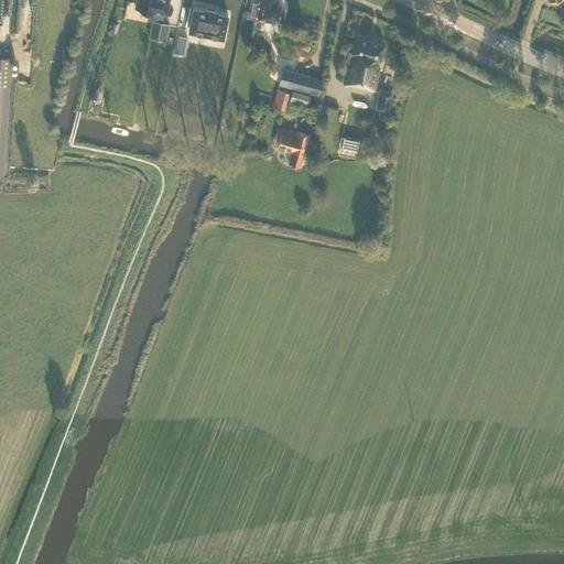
[(136,0),(134,9),(165,15),(167,0),(136,0)]
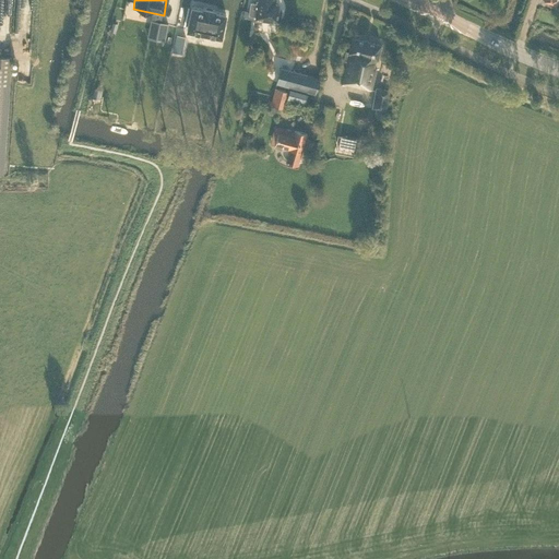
[(257,16),(257,18),(278,21),(281,9),(277,9),(277,4),(273,4),(274,0),(259,0),(259,1),(256,1),(253,15),(257,16)]
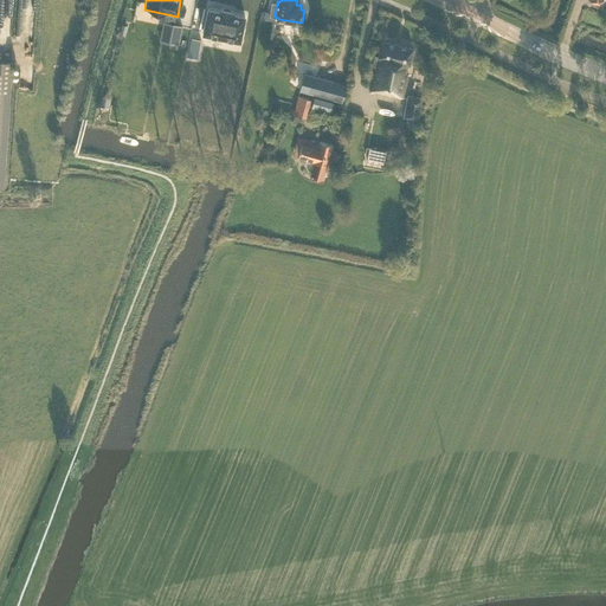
[(208,4),(204,28),(240,37),(245,12),(233,10),(233,7),(220,5),(220,6),(208,4)]
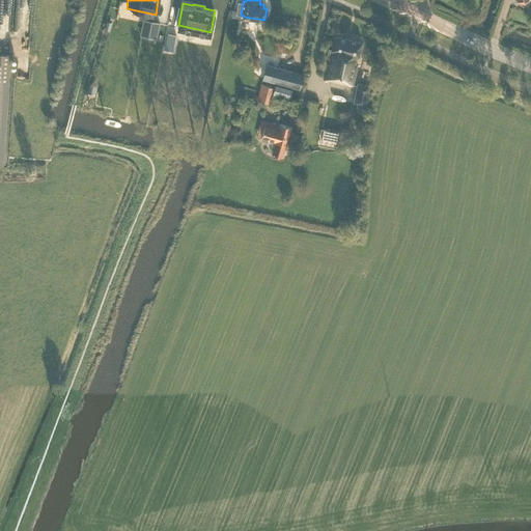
[(159,22),(143,19),(140,35),(156,38),(159,22)]
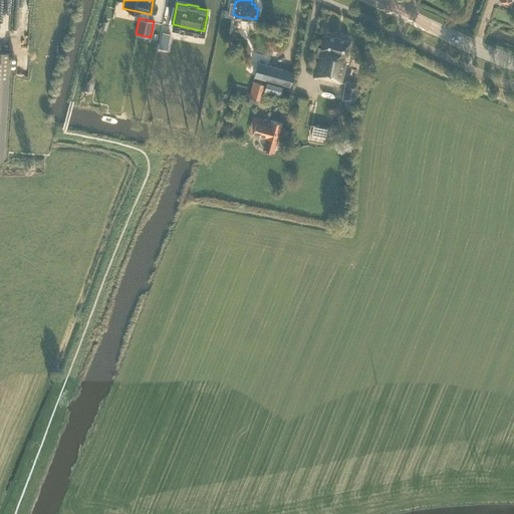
[(317,55),(313,75),(321,77),(341,82),(345,62),(343,62),(345,54),(346,54),(349,41),(323,35),(320,47),(317,47),(316,55),(317,55)]
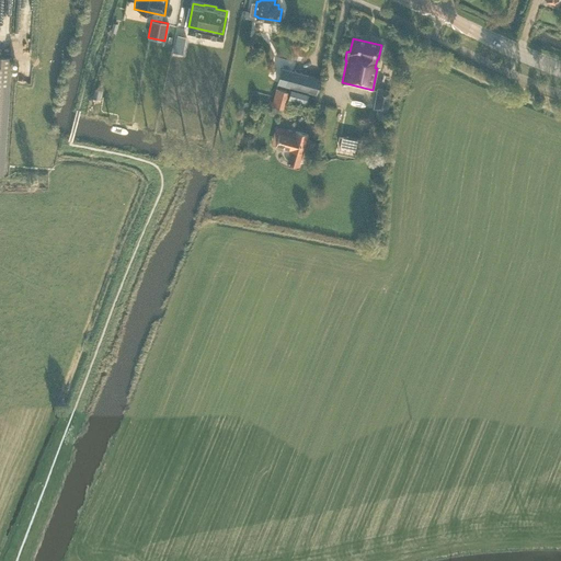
[(0,174),(3,174),(11,57),(0,56),(0,174)]
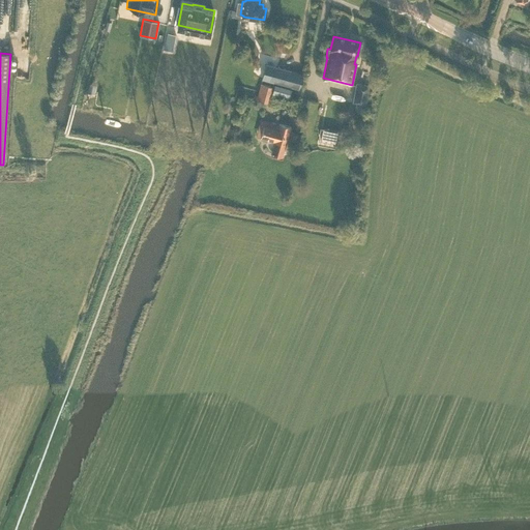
[(302,75),(265,64),(262,78),(299,88),(302,75)]
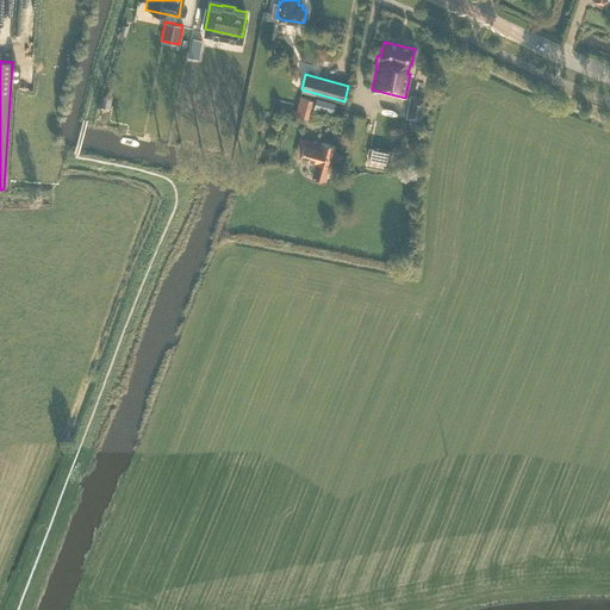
[(410,95),(405,117),(421,119),(424,98),(410,95)]
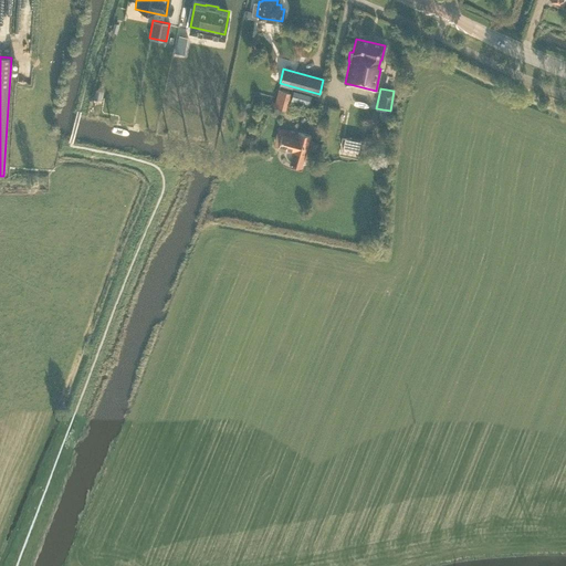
[(285,109),(291,93),(280,90),(278,90),(275,98),(273,106),(285,109)]
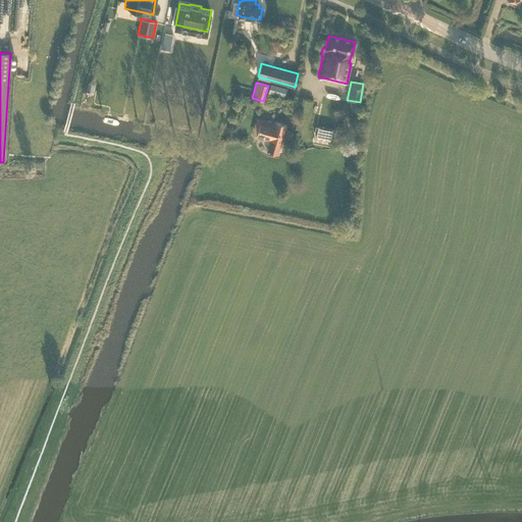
[(268,91),(284,96),(286,87),(270,83),(268,91)]
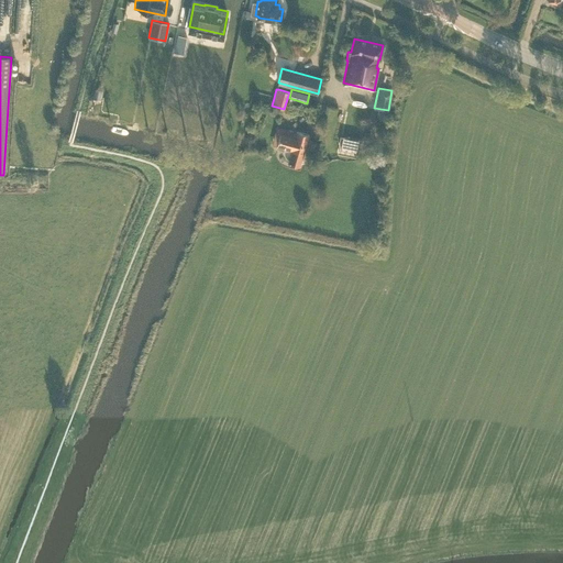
[(299,167),(302,154),(308,134),(296,131),(296,132),(278,128),(277,127),(272,144),(276,145),(277,145),(276,146),(284,148),(284,150),(284,153),(284,155),(285,155),(285,156),(286,157),(286,158),(288,158),(288,159),(287,164),(299,167)]
